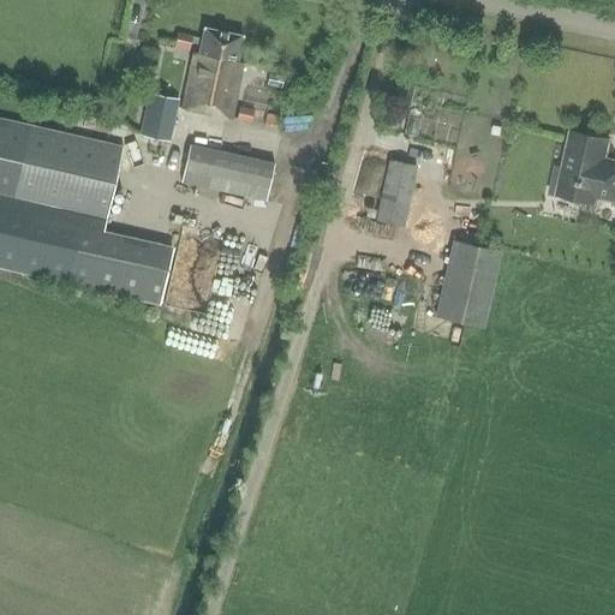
[(237,61),(243,36),(204,28),(198,54),(196,54),(184,109),(231,119),(243,63),(237,61)]
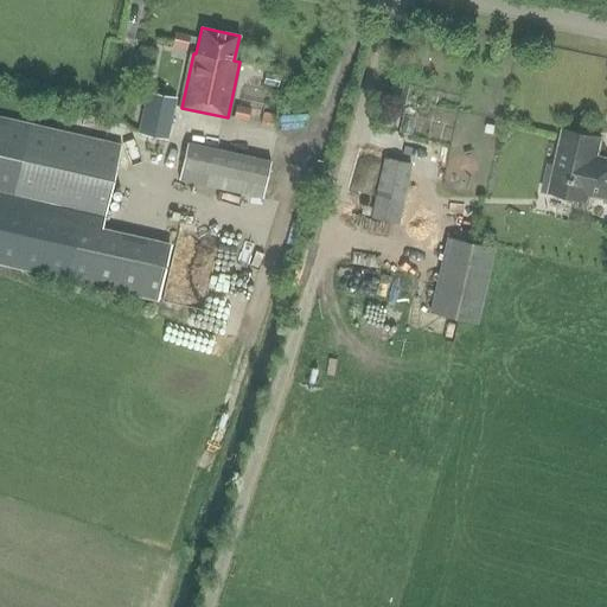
[(168,139),(177,98),(148,93),(140,133),(168,139)]
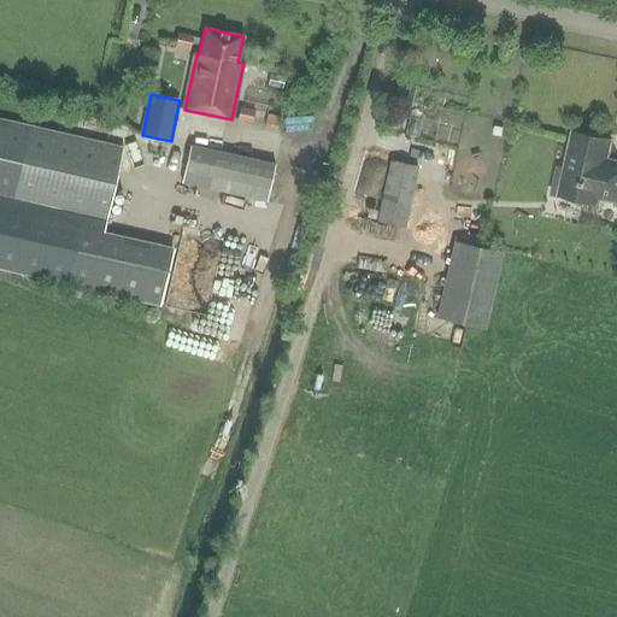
[(252,123),(254,110),(240,107),(238,121),(252,123)]
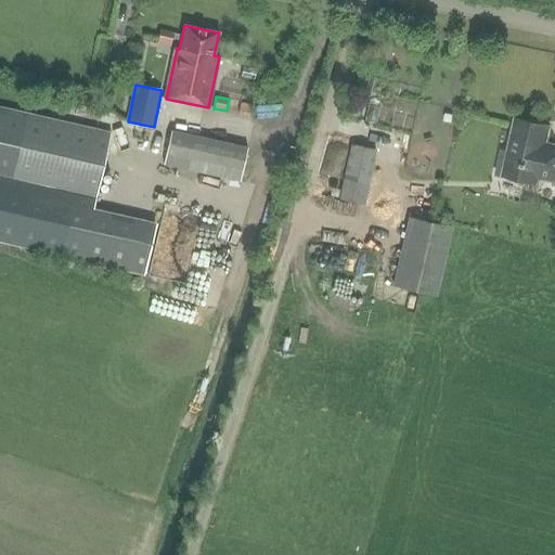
[(112,133),(0,106),(0,243),(61,257),(75,194),(97,198),(112,133)]
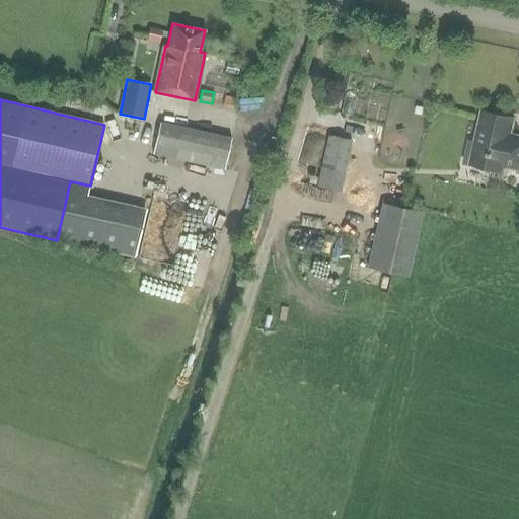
[(518,171),(518,136),(512,134),(515,119),(480,110),(473,142),(469,141),(463,164),(503,173),(505,168),(518,171)]
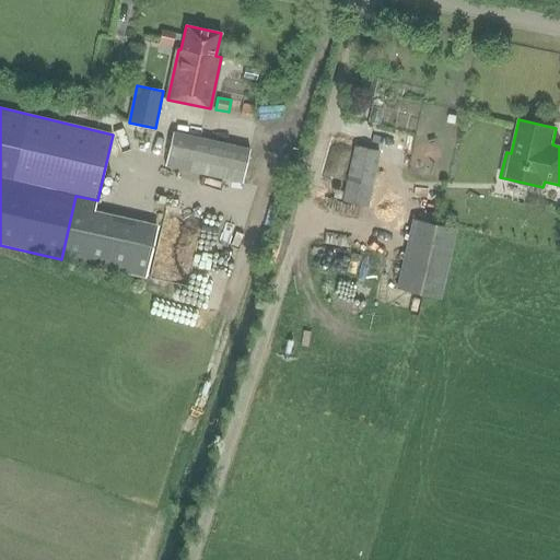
[(243,182),(249,149),(173,131),(165,165),(243,182)]
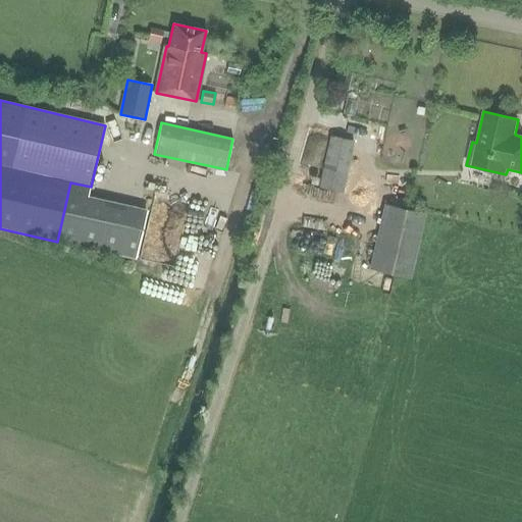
[(343,192),(354,141),(330,137),(319,187),(343,192)]
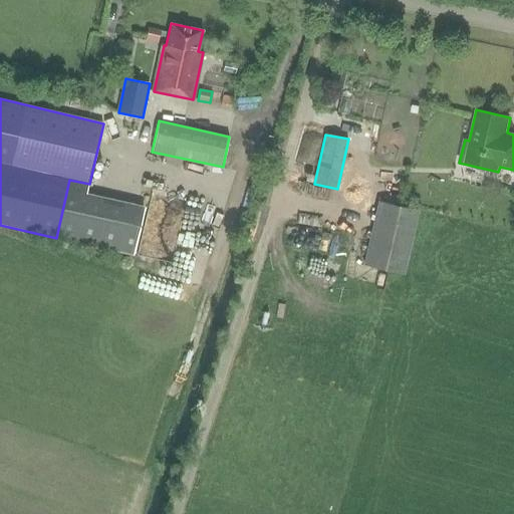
[(404,273),(419,210),(379,202),(365,264),(404,273)]
